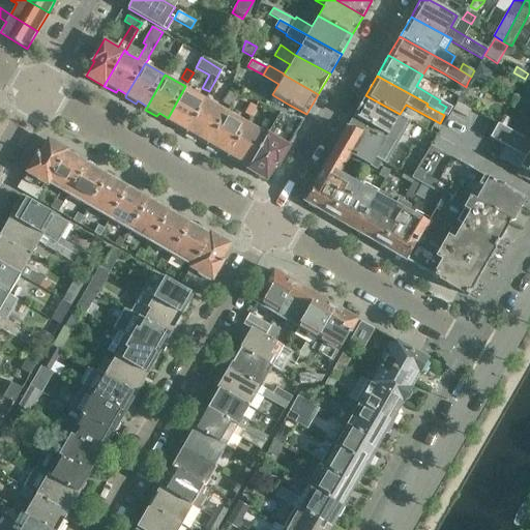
[(185,86),(168,118),(169,118),(167,121),(177,127),(179,124),(188,129),(206,98),(185,86)]
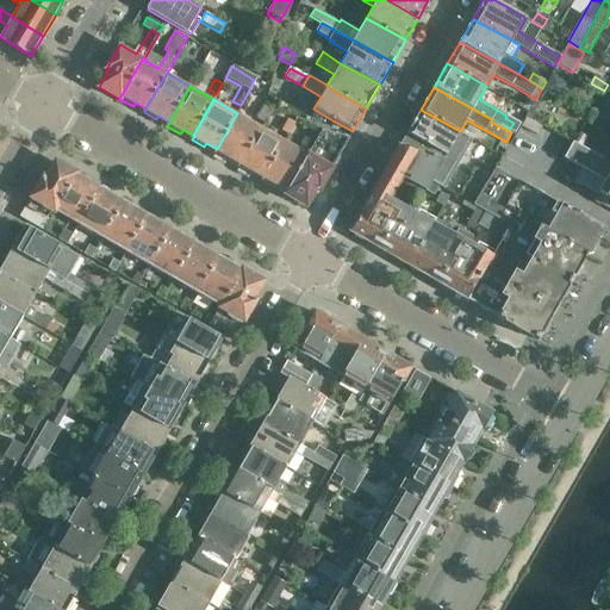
[(262,123),(269,111),(268,110),(262,106),(255,119),(262,123)]
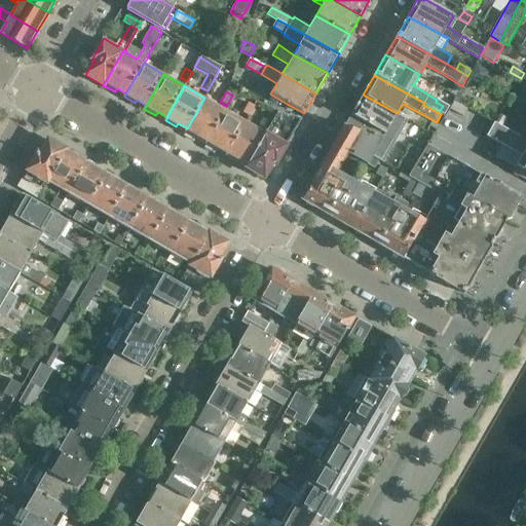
[(457,95),(454,99),(464,105),(467,99),(458,92),(457,95)]
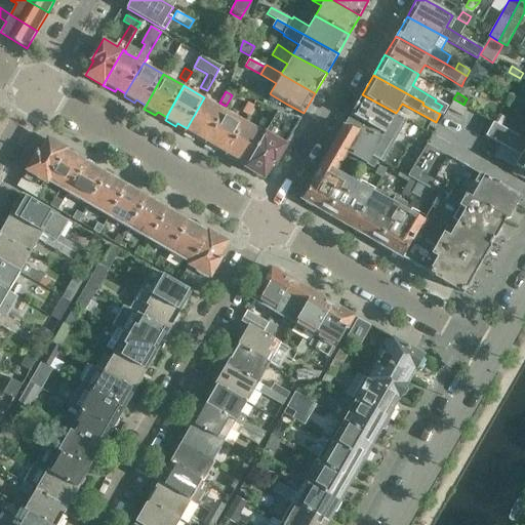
[(271,94),(268,99),(278,106),(281,101),(271,94)]
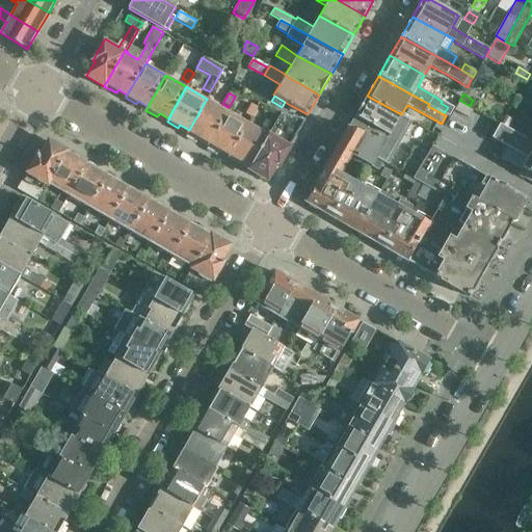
[(355,116),(349,127),(389,139),(390,136),(396,125),(411,133),(417,124),(401,114),(367,96),(355,116)]
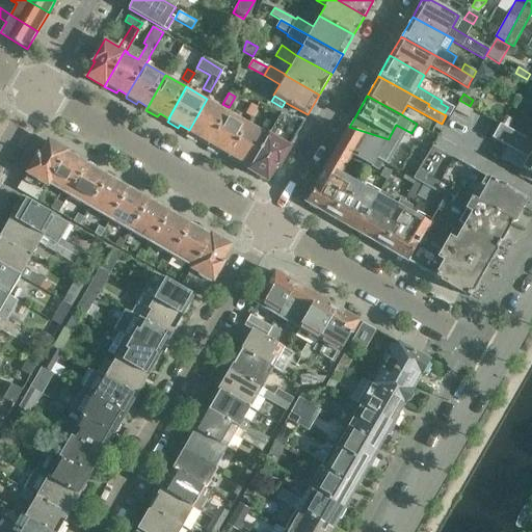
[(207,99),(189,130),(187,133),(197,139),(200,136),(209,141),(228,110),(207,99)]
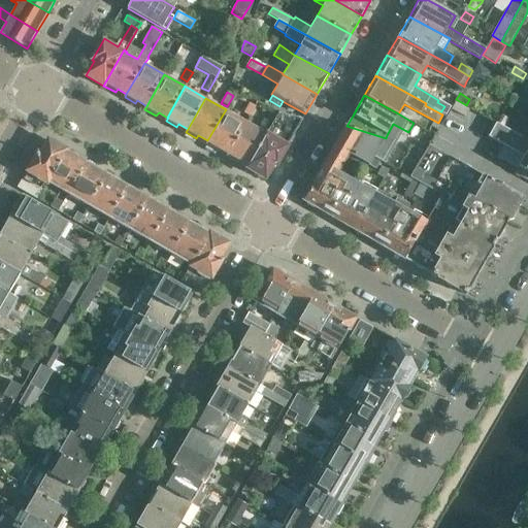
[(256,106),(255,106),(250,103),(243,113),(251,117),(256,106)]
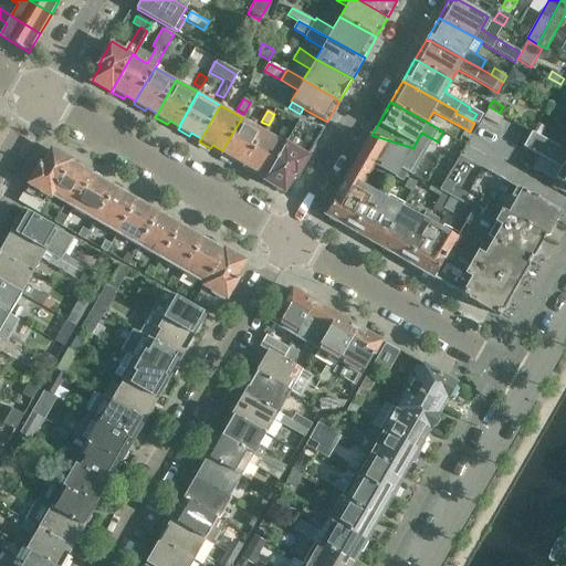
[(220,154),(232,161),(234,158),(244,164),(263,130),(242,117),(222,150),(220,154)]
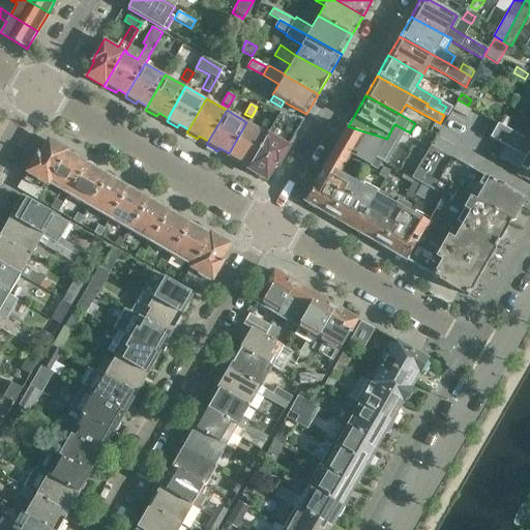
[(266,124),(271,127),(280,113),(274,111),(266,124)]
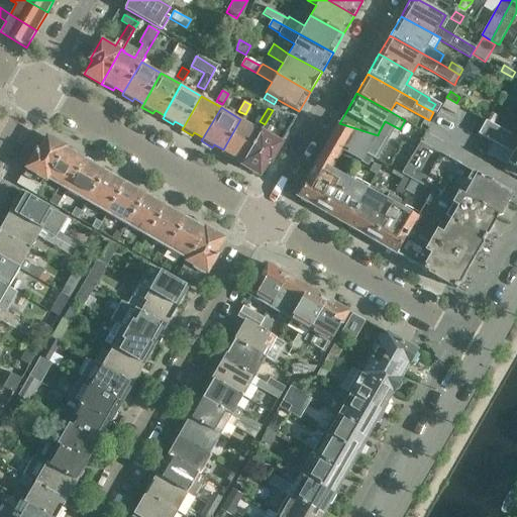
[(273,110),(262,129),(243,162),(245,163),(243,165),(256,173),(262,171),(268,161),(270,162),(282,141),(295,117),(273,110)]
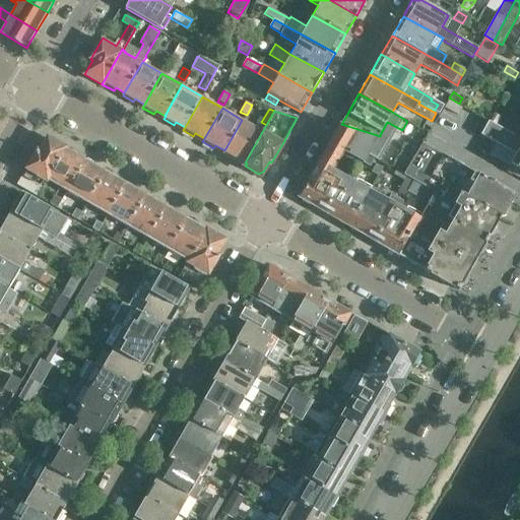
[(492,121),(519,137),(519,125),(511,120),(509,122),(496,114),(492,121)]
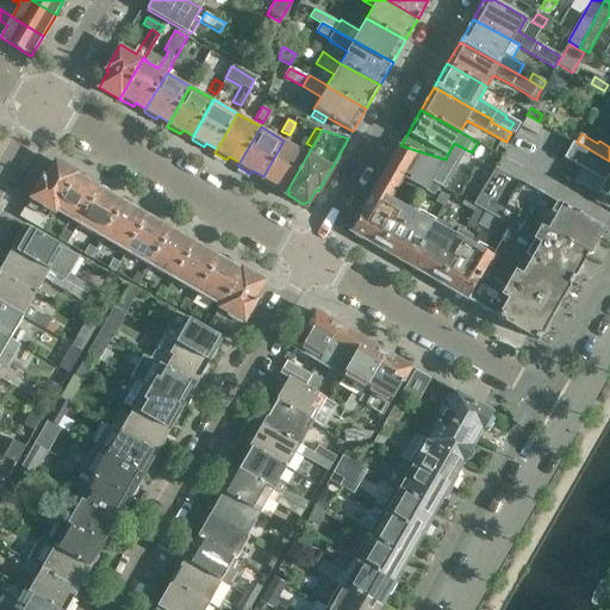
[(306,154),(284,141),(263,176),(261,180),(275,188),(278,185),(287,191),(309,153),(307,151),(306,154)]
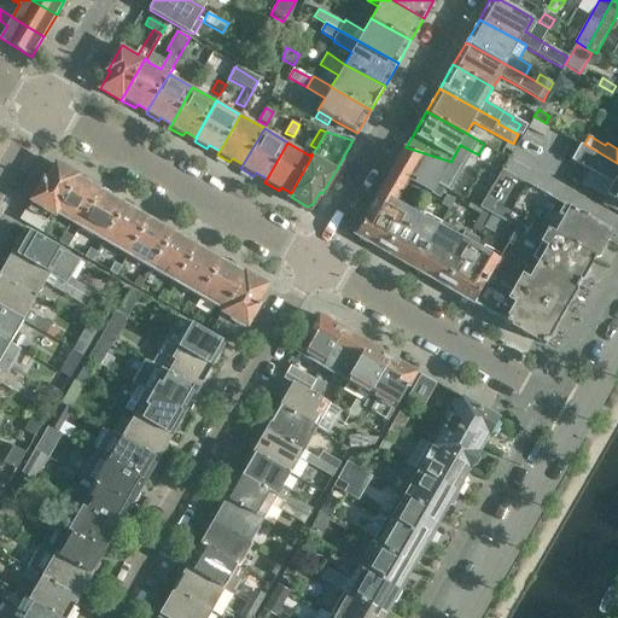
[(617,164),(581,144),(571,161),(613,185),(613,184),(616,185),(606,203),(617,210),(617,164)]
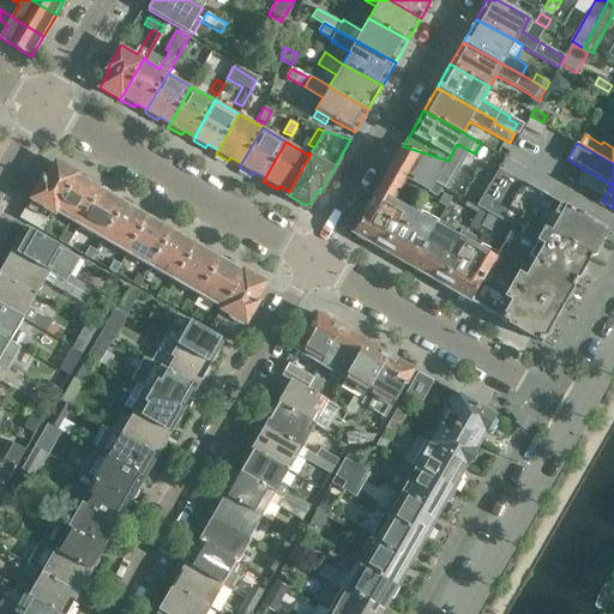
[(403,146),(378,192),(395,202),(407,180),(429,193),(449,161),(403,146)]
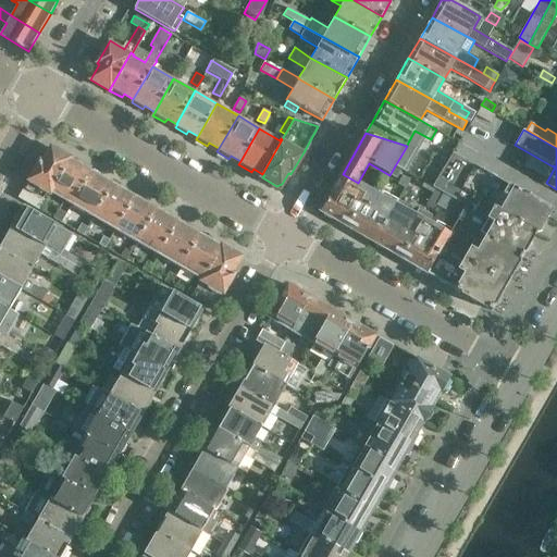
[(29,180),(19,198),(39,210),(46,200),(38,196),(41,190),(48,194),(70,157),(56,148),(49,150),(42,162),(40,161),(29,180)]
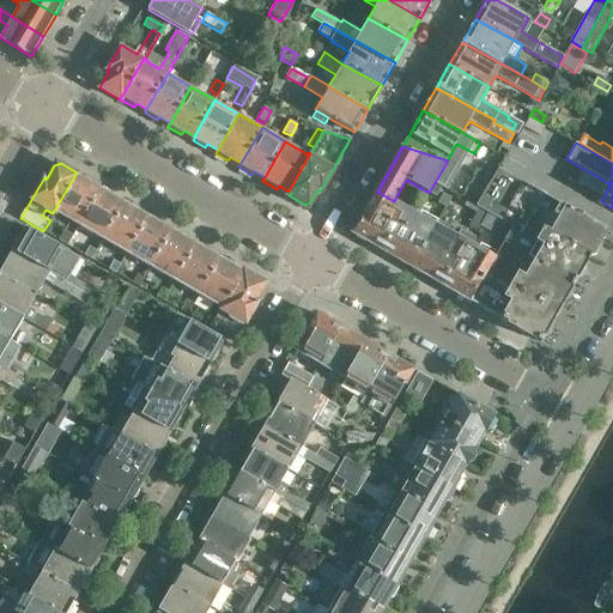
[(77,173),(53,213),(56,216),(58,213),(78,225),(98,189),(87,183),(89,180),(77,173)]
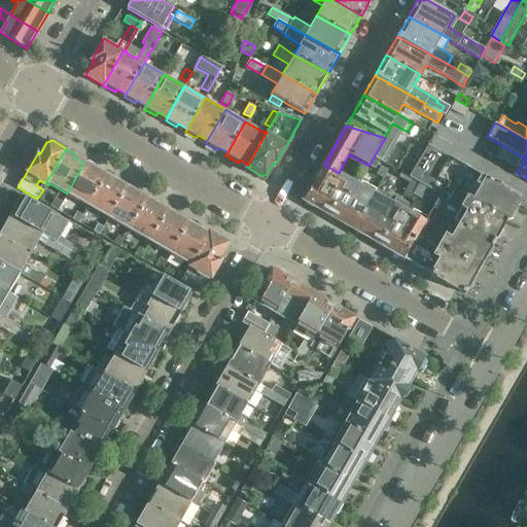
[(435,151),(423,174),(507,220),(521,198),(435,151)]
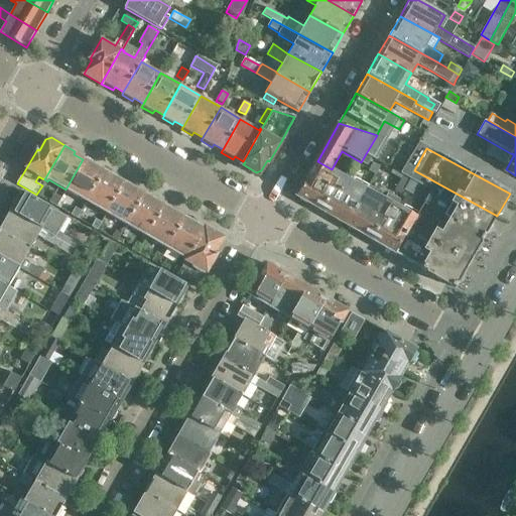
[(362,162),(367,165),(371,158),(365,155),(362,162)]
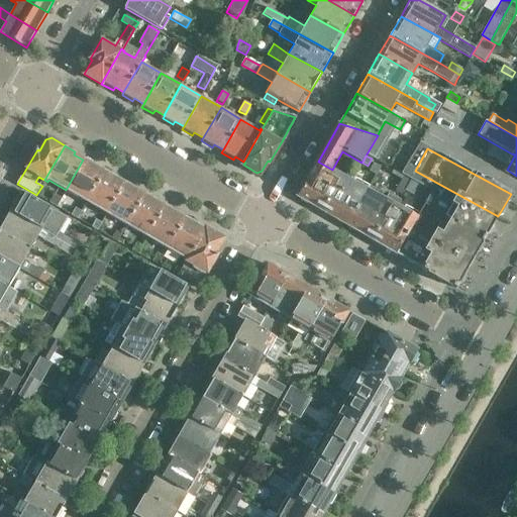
[(83,160),(66,190),(86,201),(103,172),(94,167),(95,164),(85,158),(83,160)]
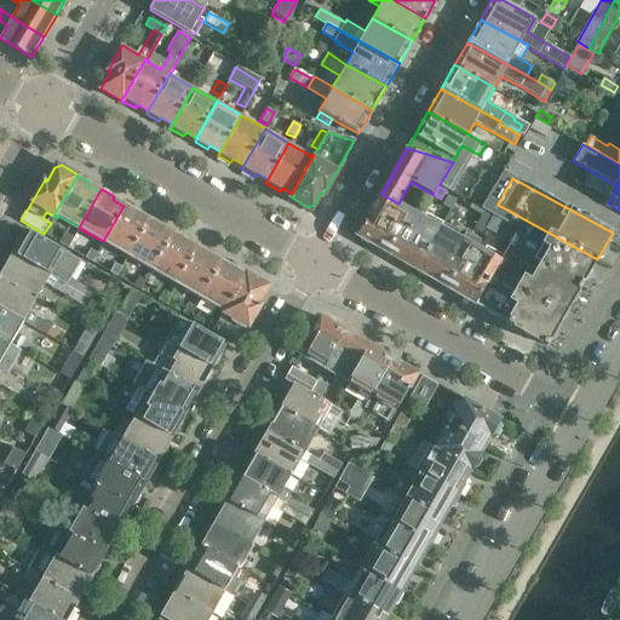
[(399,204),(382,194),(359,234),(361,235),(362,240),(368,244),(373,242),(388,251),(411,210),(399,204)]
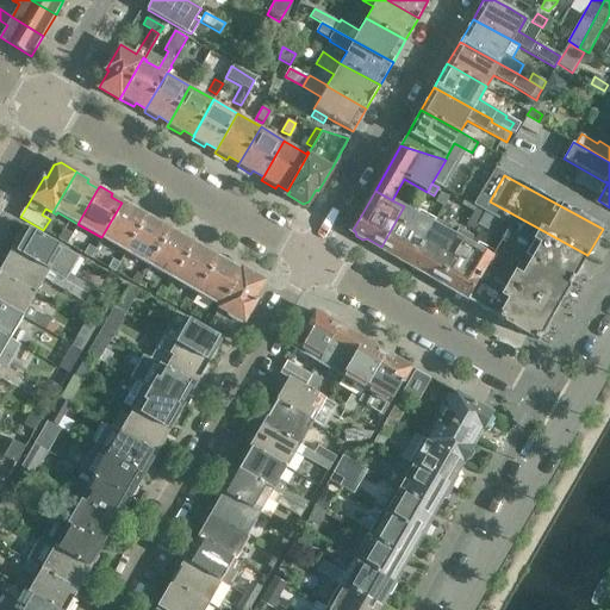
[(447,197),(439,192),(433,201),(442,206),(447,197)]
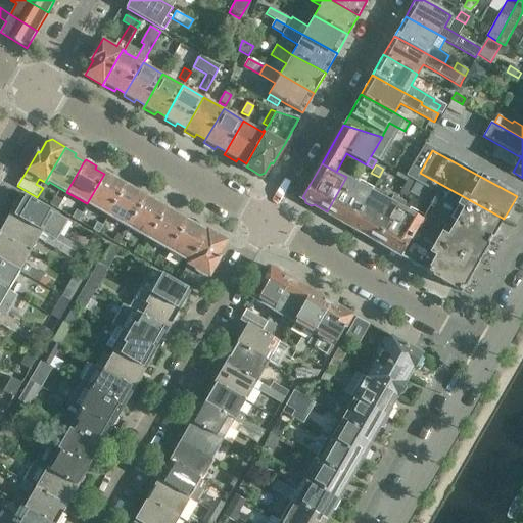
[(429,208),(455,223),(489,243),(504,219),(420,173),(411,168),(406,176),(410,178),(437,193),(435,198),(429,208)]
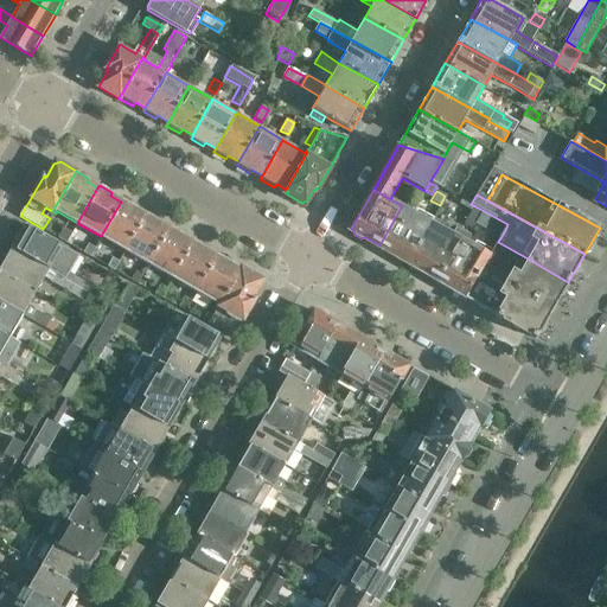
[(121,202),(101,236),(125,250),(145,216),(134,210),(136,206),(123,198),(121,202)]
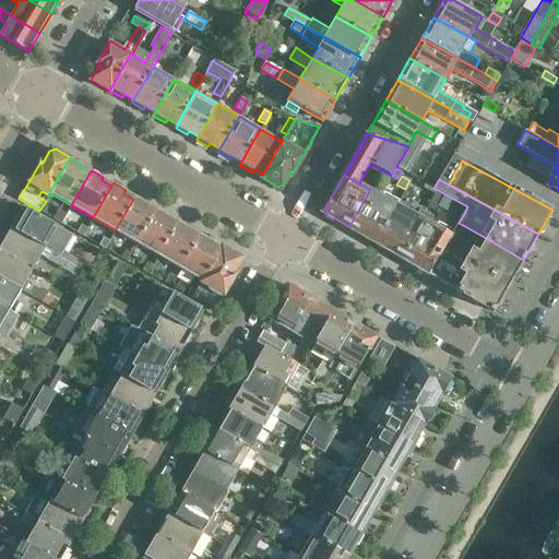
[(370,189),(349,226),(364,234),(365,239),(371,242),(376,240),(396,204),(370,189)]
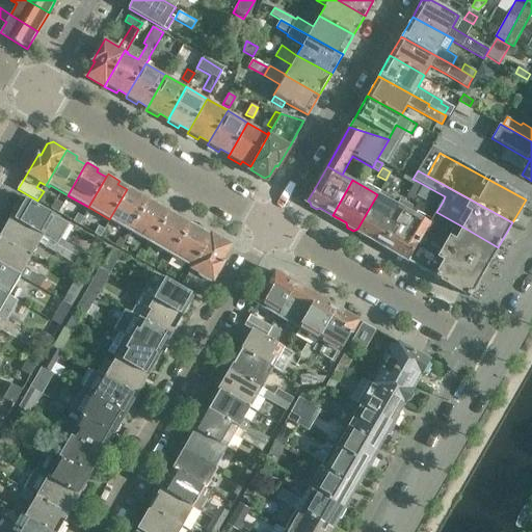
[(403,208),(382,243),(397,251),(398,256),(401,258),(404,256),(409,259),(418,244),(419,245),(431,223),(430,223),(445,196),(417,181),(410,192),(408,196),(417,202),(419,197),(431,204),(422,218),(411,213),(414,208),(417,203),(409,197),(403,208)]
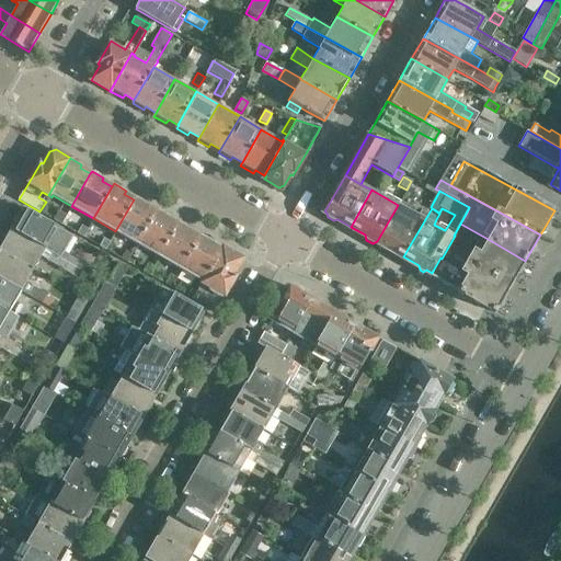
[(134,199),(115,231),(137,243),(156,212),(146,206),(148,204),(135,196),(134,199)]
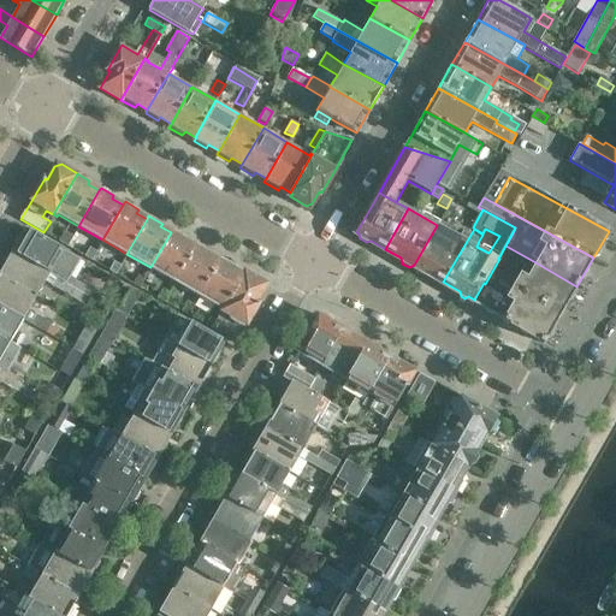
[(437,225),(414,265),(416,267),(416,272),(424,276),(428,274),(443,282),(467,241),(469,236),(465,234),(462,238),(437,225)]
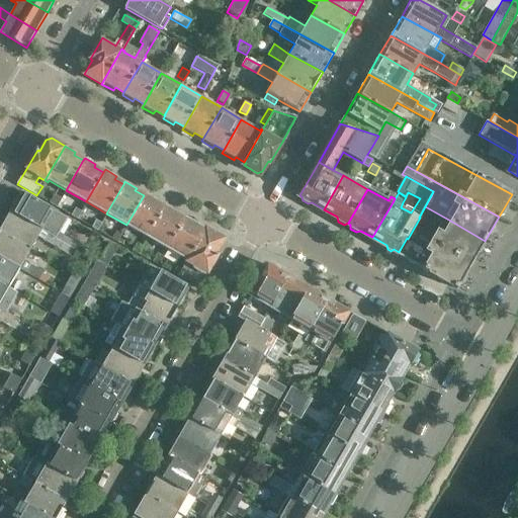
[(17,203),(11,212),(69,245),(72,240),(55,230),(63,214),(54,209),(32,197),(31,197),(23,192),(22,194),(19,194),(16,200),(17,203)]
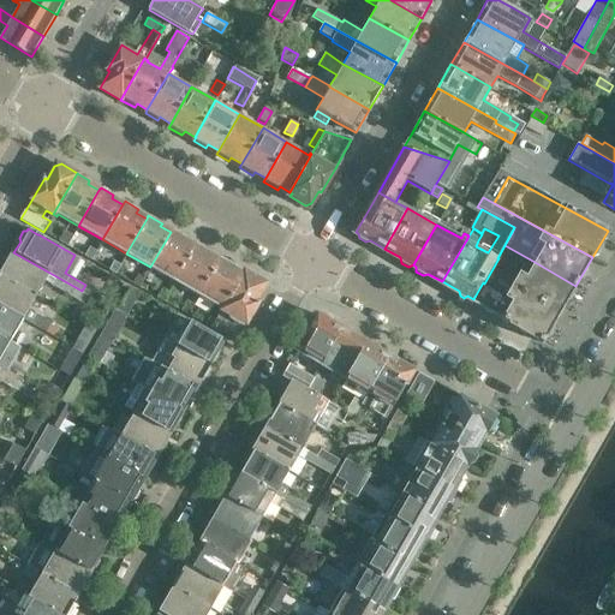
[(171,232),(150,267),(174,281),(195,246),(185,240),(186,237),(173,228),(171,233),(171,232)]
